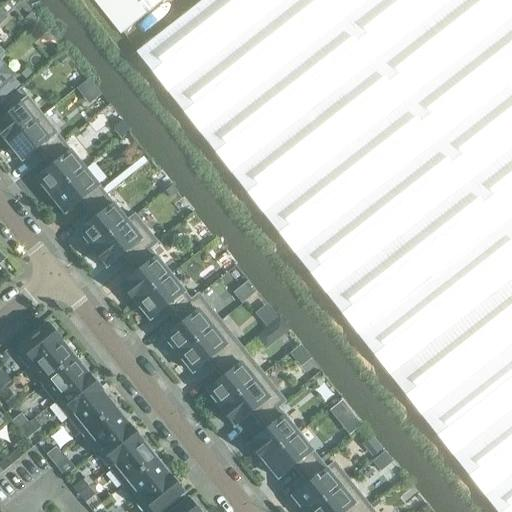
[(92,0),(120,34),(163,0),(92,0)]
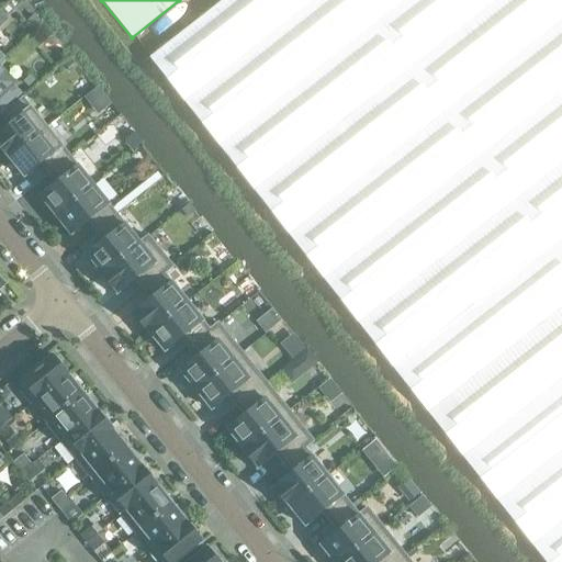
[(561,561),(561,0),(222,0),(149,58),(546,561),(561,561)]
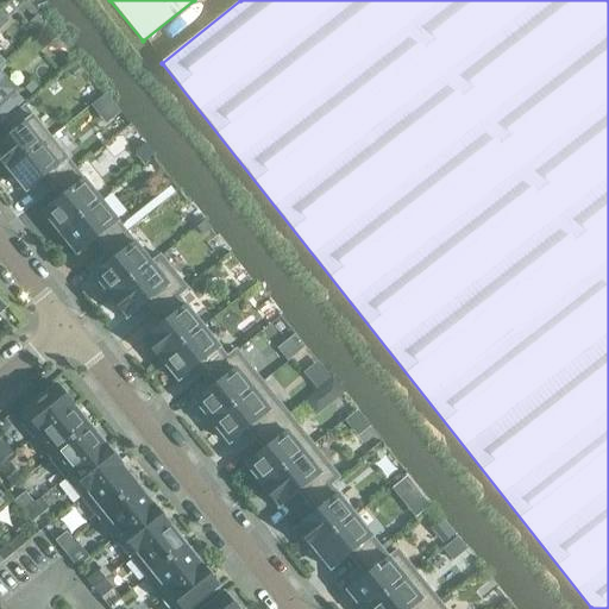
[(77,66),(70,71),(76,79),(83,73),(77,66)]
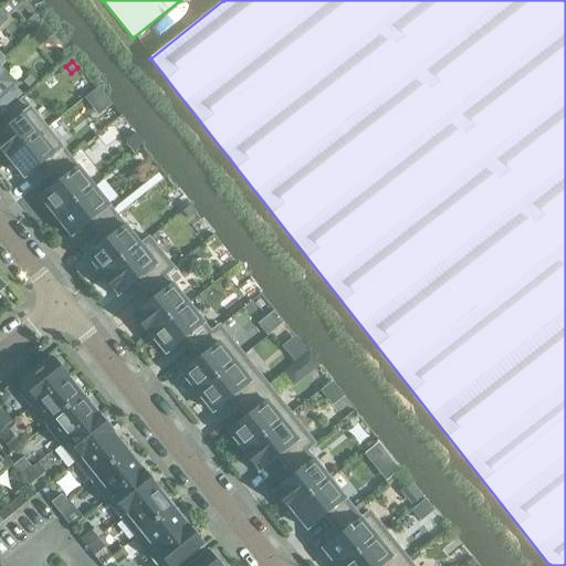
[(0,115),(22,94),(14,86),(16,84),(0,69),(0,115)]
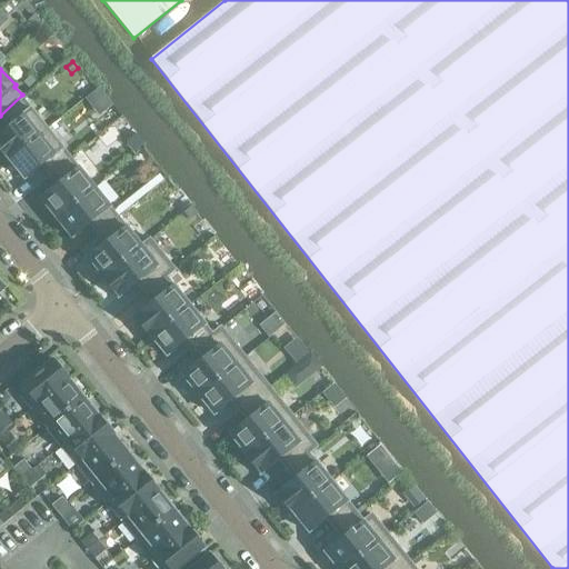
[(30,76),(22,82),(29,90),(37,82),(30,76)]
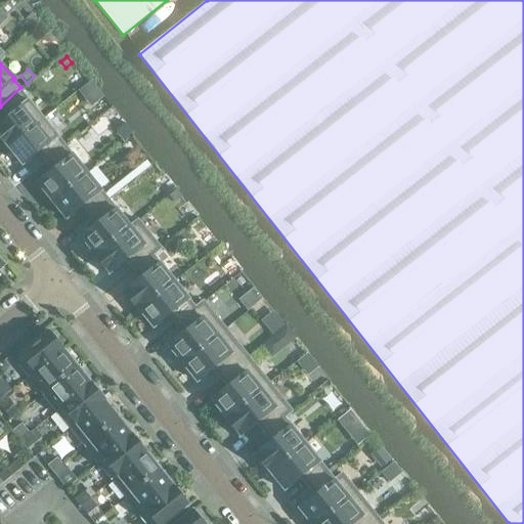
[(14,115),(0,125),(0,131),(11,146),(41,123),(27,104),(34,99),(26,90),(6,105),(14,115)]
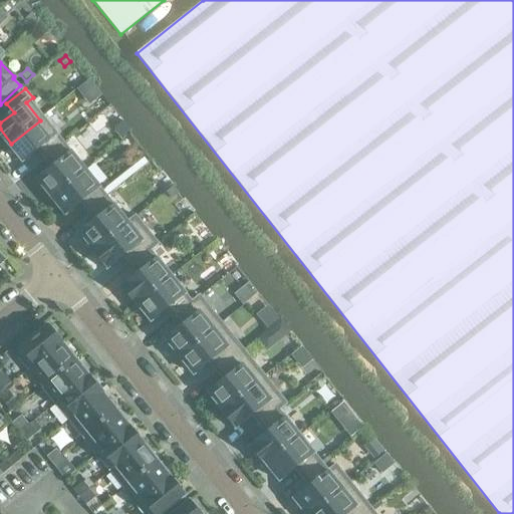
[(54,138),(40,120),(11,144),(12,144),(26,160),(41,148),(48,157),(67,142),(60,133),(54,138)]
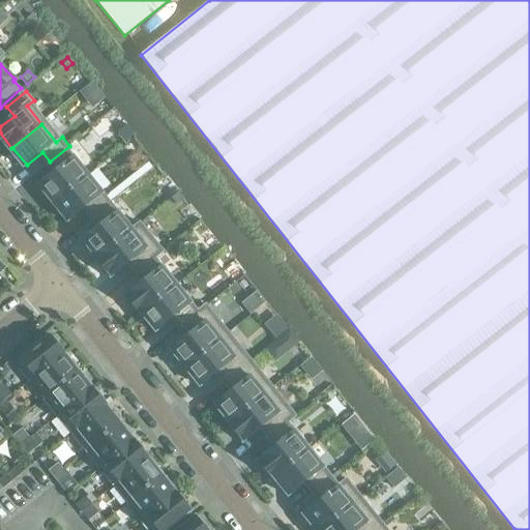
[(56,202),(85,179),(71,162),(78,156),(69,146),(51,162),(58,171),(41,184),(56,202)]
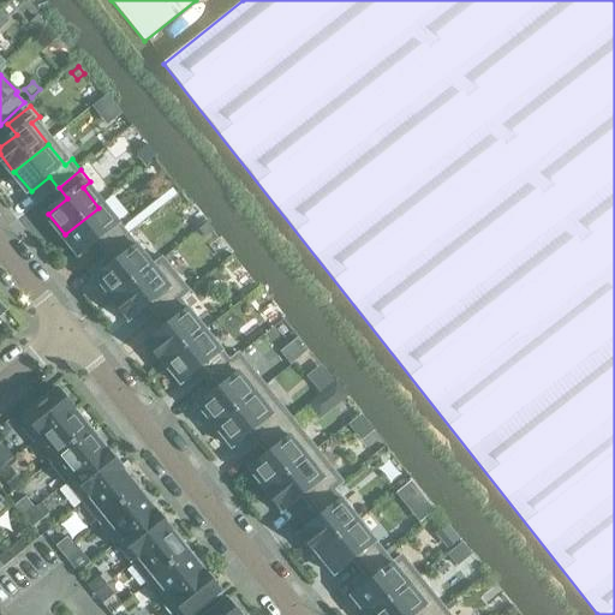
[(65,234),(82,256),(100,240),(109,252),(132,234),(123,222),(115,228),(99,208),(65,234)]
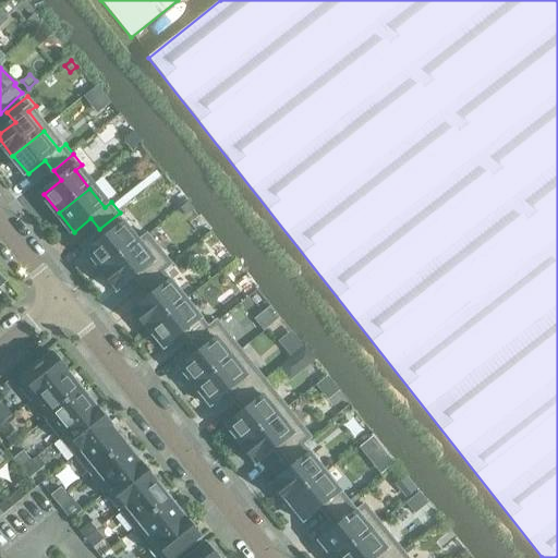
[(189,202),(181,207),(186,215),(194,210),(189,202)]
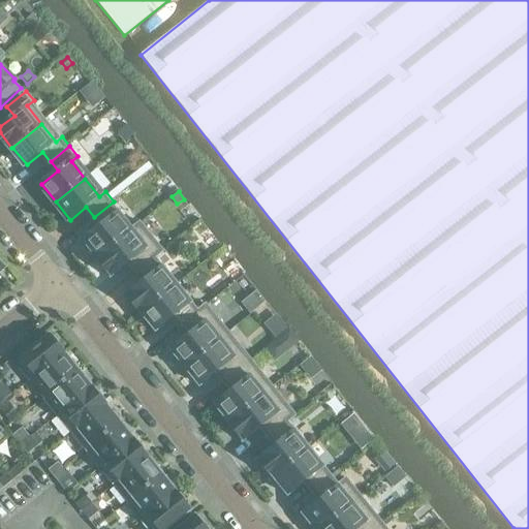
[(114,201),(94,217),(101,226),(85,239),(98,256),(98,257),(128,234),(115,216),(121,211),(114,201)]
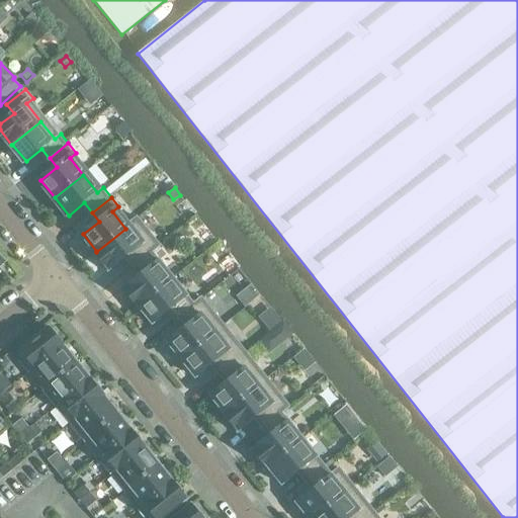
[(135,266),(154,251),(146,242),(140,247),(125,229),(96,252),(110,270),(127,257),(135,266)]
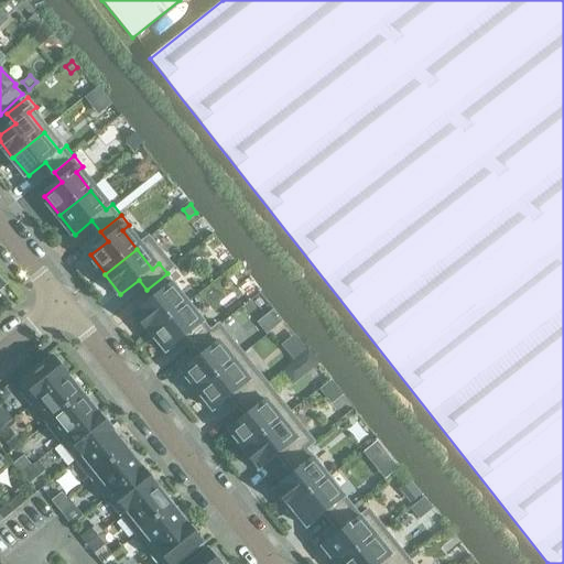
[(154,300),(136,314),(151,334),(183,308),(169,290),(175,284),(167,273),(147,290),(154,300)]
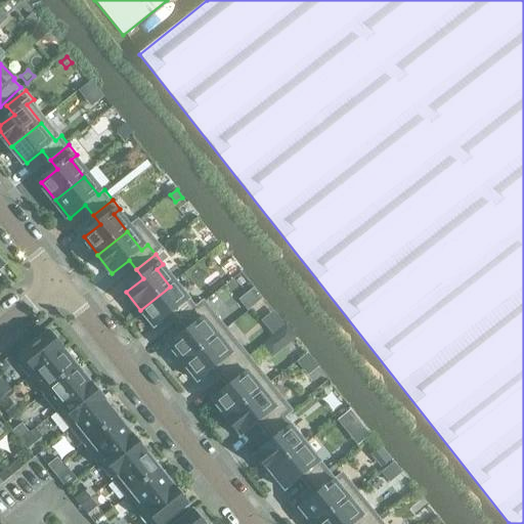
[(184,304),(170,287),(140,310),(141,310),(142,310),(156,328),(172,314),(179,323),(199,308),(190,299),(184,304)]
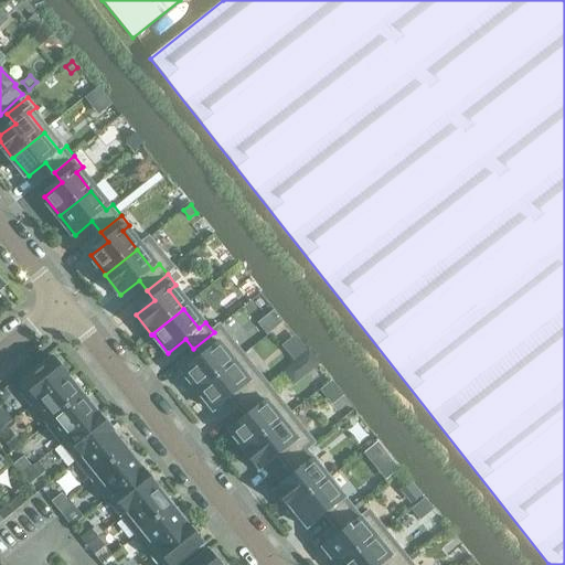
[(199,392),(231,368),(215,349),(222,343),(214,332),(193,349),(201,359),(184,373),(199,392)]
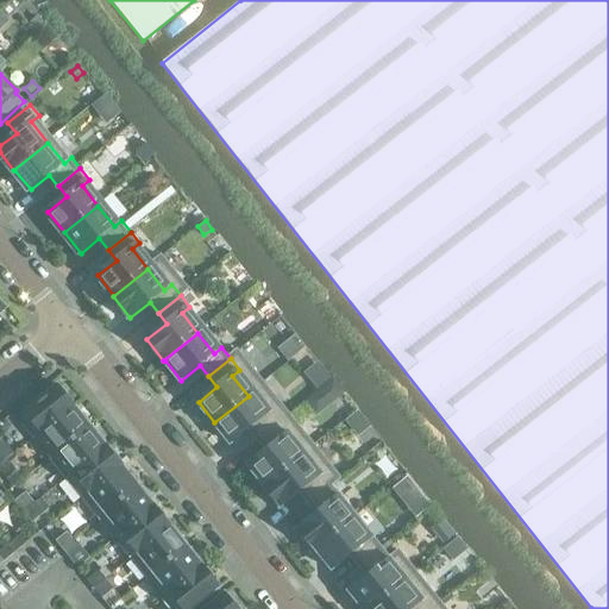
[(332,377),(315,391),(328,407),(345,393),(332,377)]
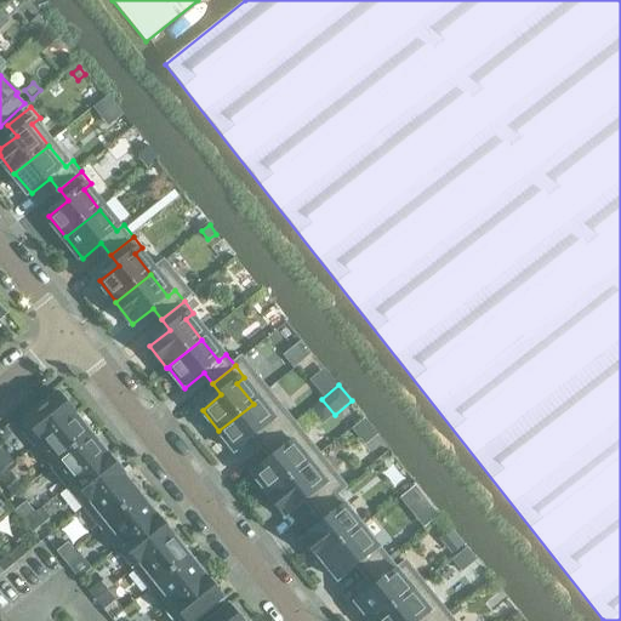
[(68,402),(64,402),(58,393),(16,427),(34,448),(75,415),(74,412),(74,409),(68,402)]
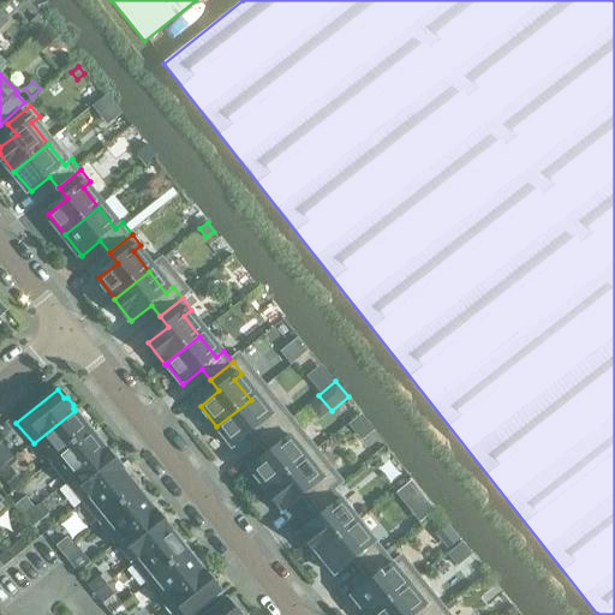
[(216,427),(233,448),(252,434),(261,445),(284,427),(275,415),(267,421),(251,400),(216,427)]
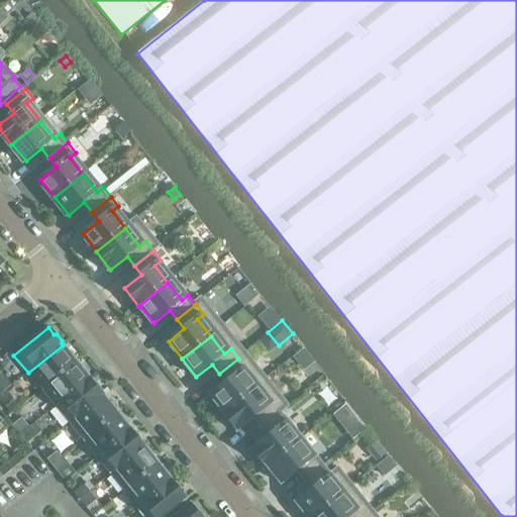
[(63,345),(28,373),(41,390),(76,362),(75,360),(76,357),(71,351),(68,351),(63,345)]
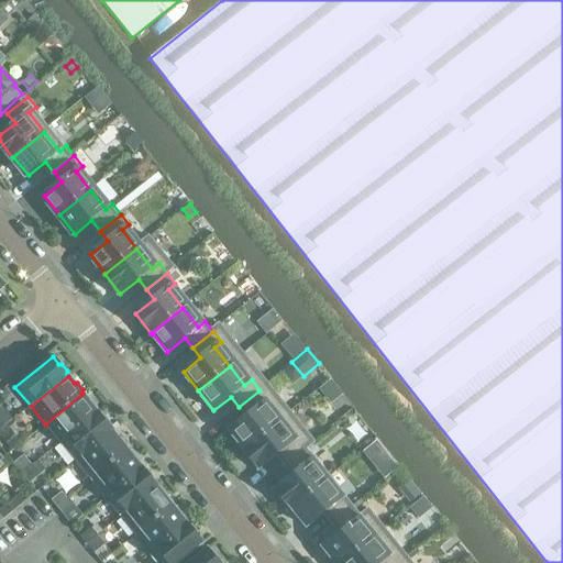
[(239,407),(246,417),(230,430),(244,449),(243,450),(244,450),(276,424),(261,406),(268,400),(260,390),(239,407)]
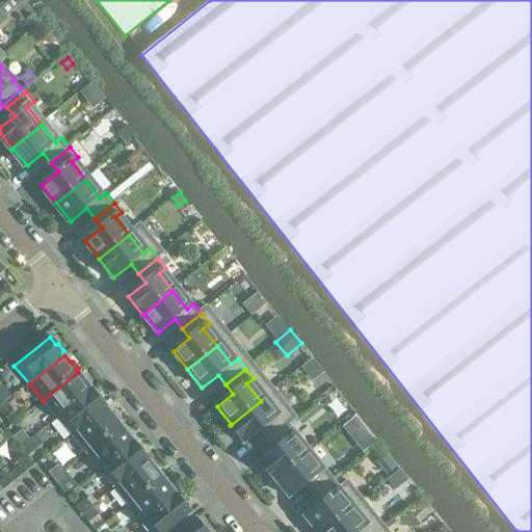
[(78,372),(43,401),(57,419),(92,390),(91,389),(91,386),(86,379),(83,379),(78,372)]
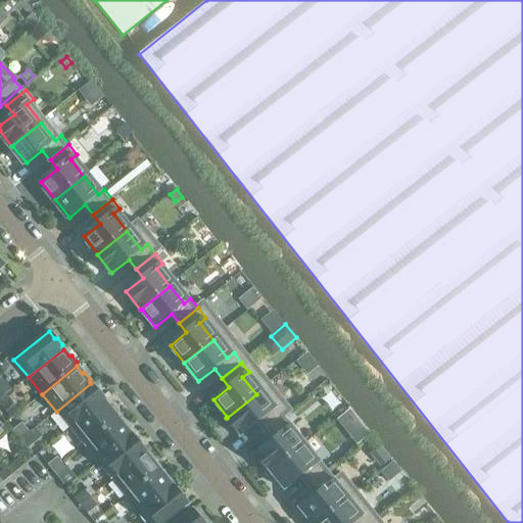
[(91,383),(56,412),(69,429),(105,400),(103,399),(104,396),(99,390),(96,390),(91,383)]
